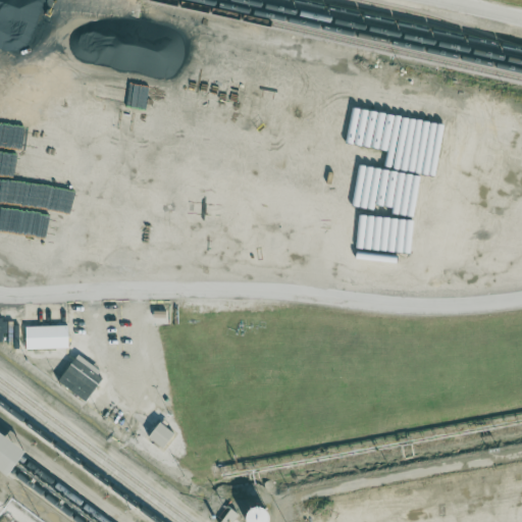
[(27,350),(69,349),(68,325),(25,327),(27,350)]
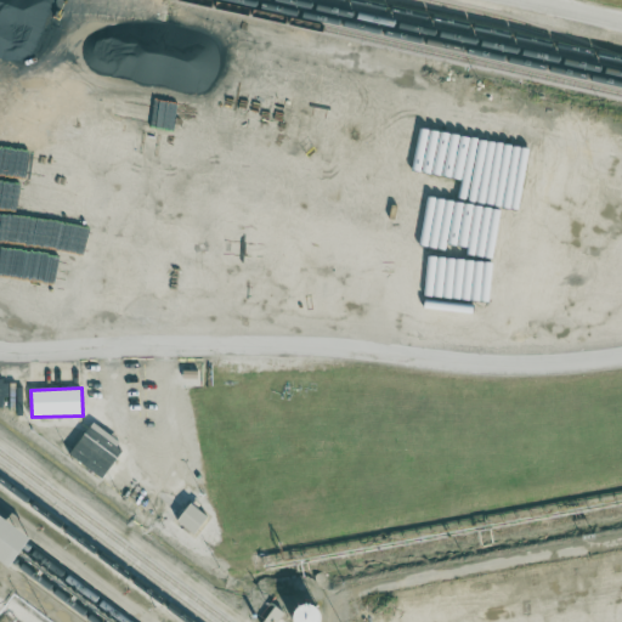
[(102,479),(125,450),(92,424),(69,454),(102,479)]
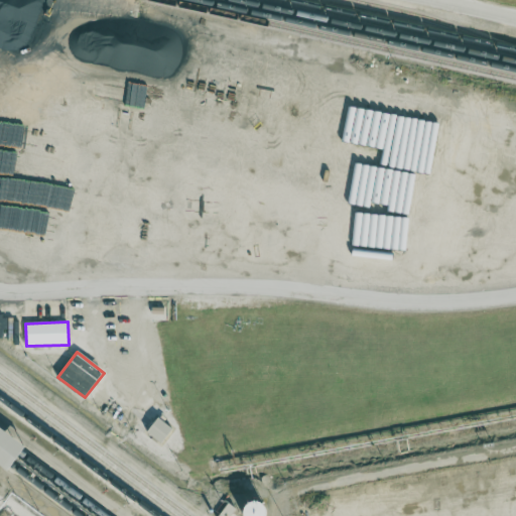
[(173,429),(159,417),(148,432),(162,443),(173,429)]
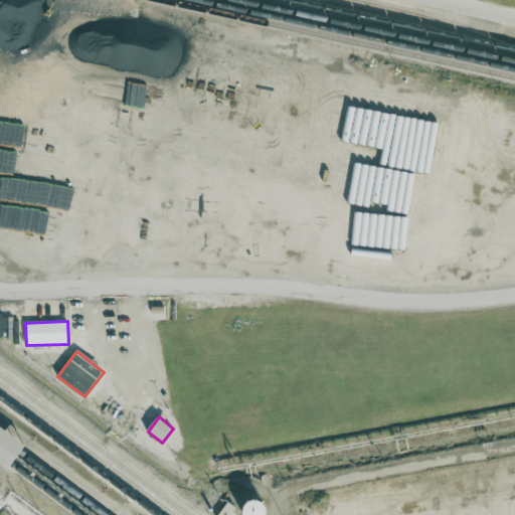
[(245,503),(245,514),(269,514),(269,502),(245,503)]
